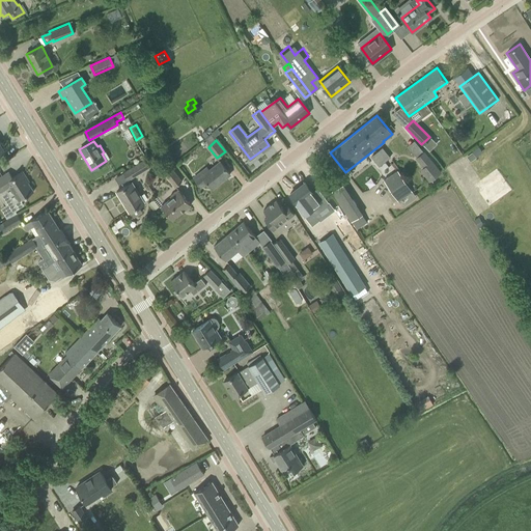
[(370,156),(379,166),(390,157),(383,146),(370,156)]
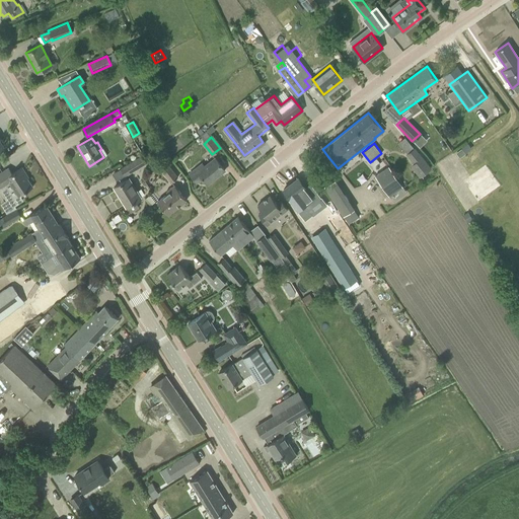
[(413,164),(411,165),(420,177),(431,168),(415,148),(406,154),(413,164)]
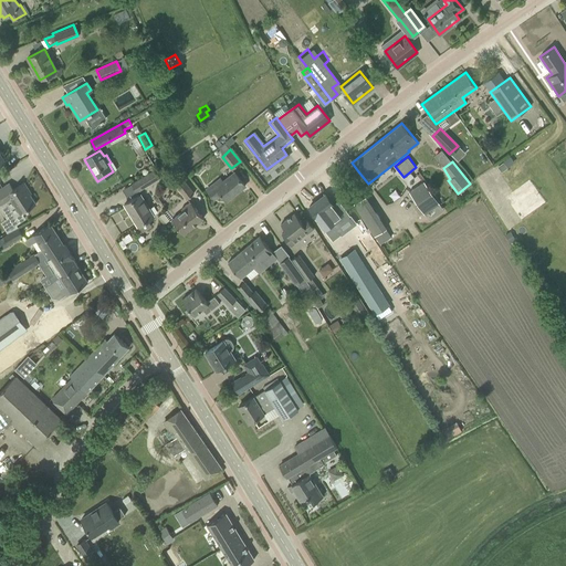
[(504,161),(498,167),(501,171),(507,167),(504,161)]
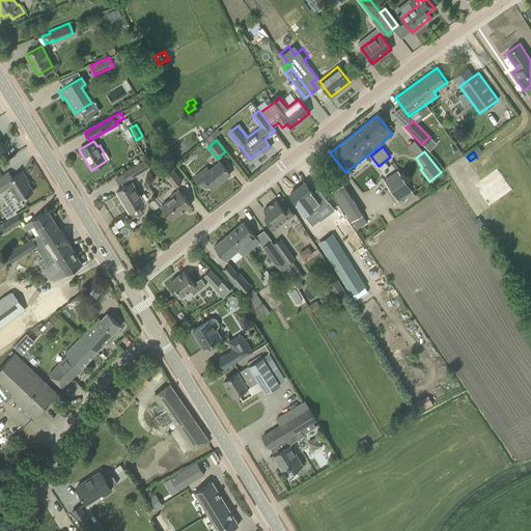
[(124,172),(130,180),(150,167),(145,159),(124,172)]
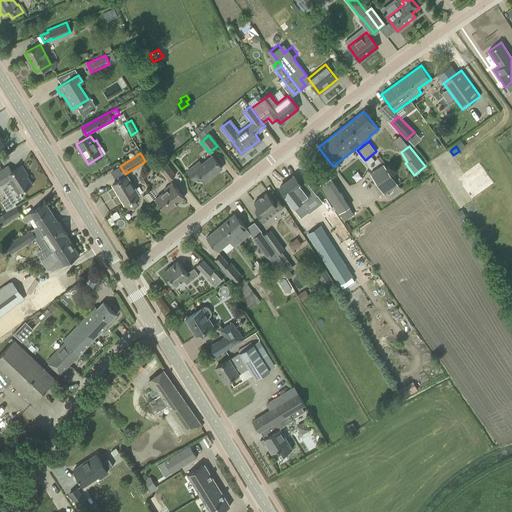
[(222,168),(215,160),(212,156),(195,169),(193,166),(186,172),(193,180),(200,175),(204,181),(222,168)]
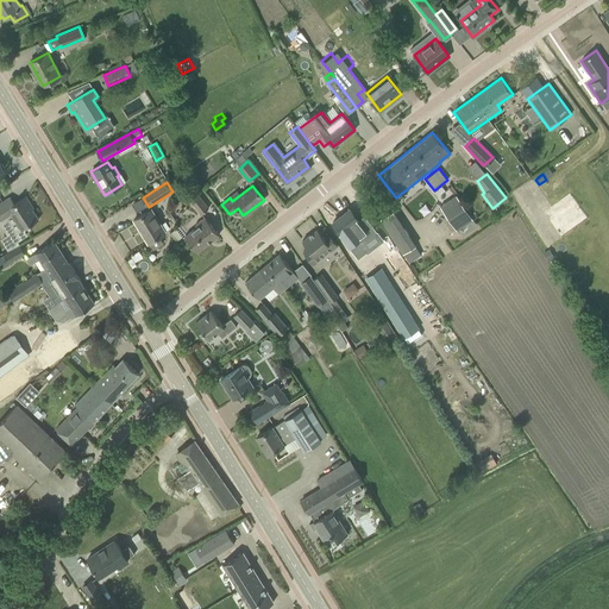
[(189,200),(201,214),(208,208),(196,194),(189,200)]
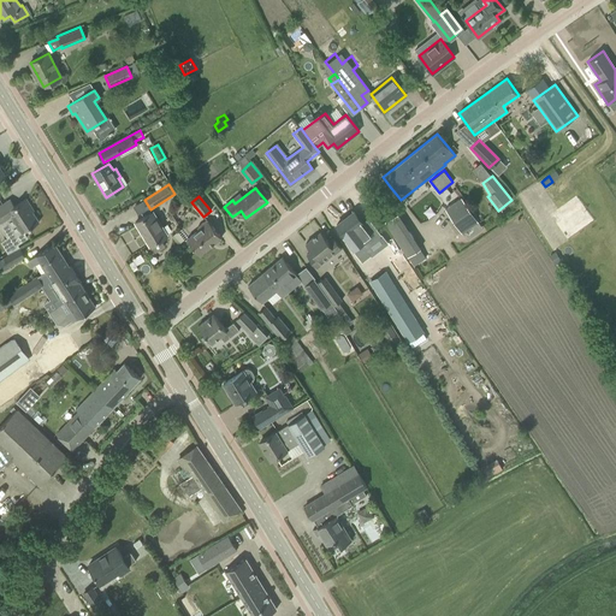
[(478,221),(461,197),(445,208),(462,232),(478,221)]
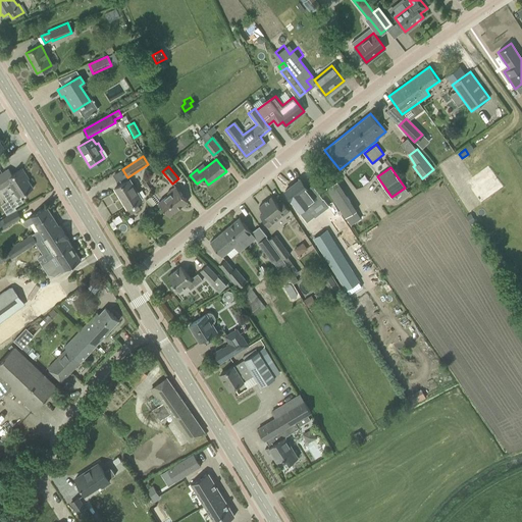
[(0,174),(0,189),(13,208),(15,207),(23,202),(20,196),(24,194),(33,188),(28,179),(29,178),(21,168),(12,174),(8,169),(0,174)]
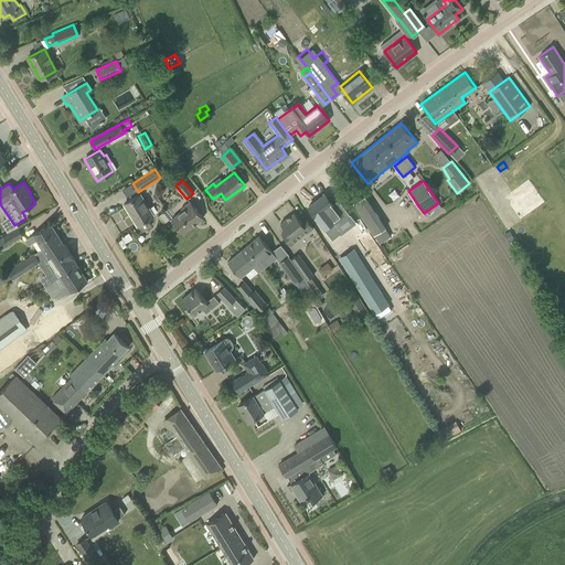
[(124,204),(137,225),(138,225),(141,232),(150,226),(147,220),(153,216),(140,194),(124,204)]
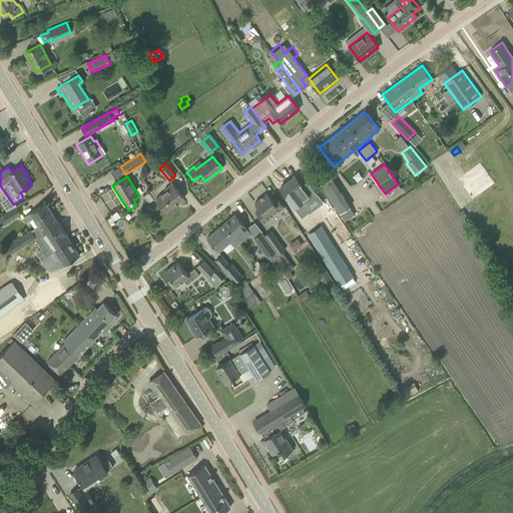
[(295,176),(281,187),(281,188),(288,197),(300,218),(309,211),(304,205),(316,196),(302,178),(299,181),(295,176)]
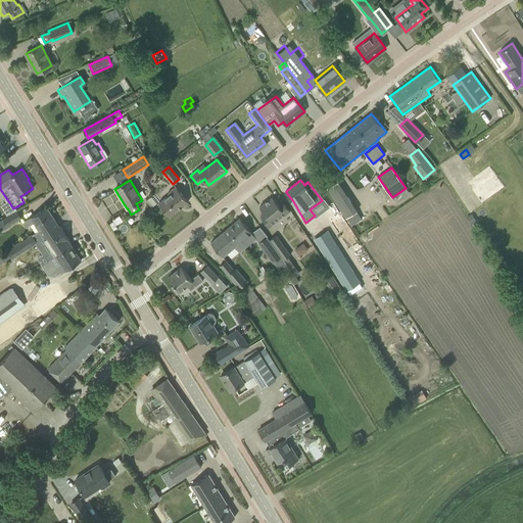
[(158,202),(170,217),(188,201),(176,186),(167,193),(168,195),(158,202)]
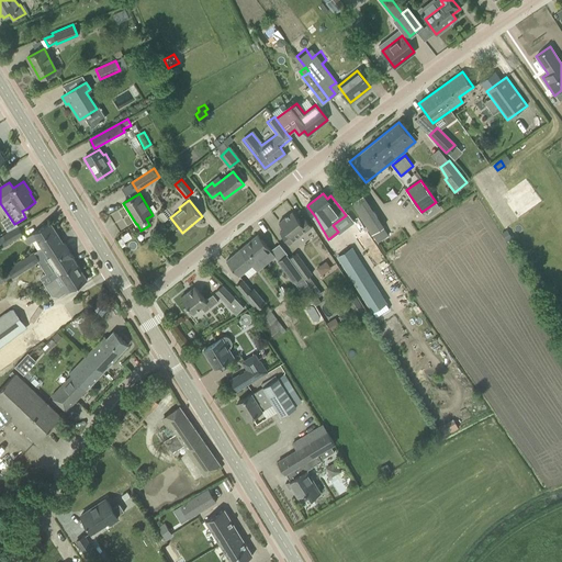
[(372,210),(360,218),(366,227),(379,218),(372,210)]
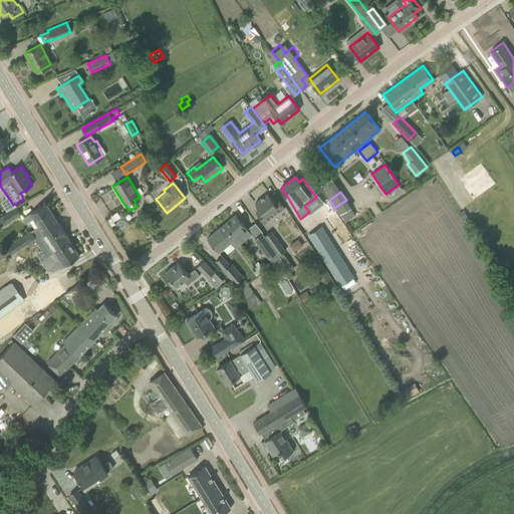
[(149,194),(143,198),(149,204),(154,200),(149,194)]
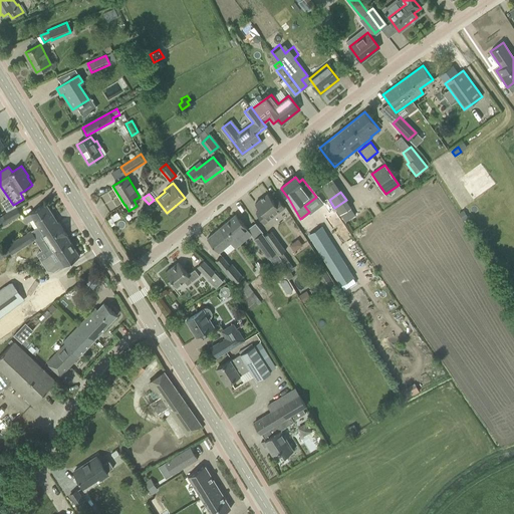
[(259,209),(256,213),(265,224),(285,208),(278,199),(274,202),(267,194),(255,204),(259,209)]
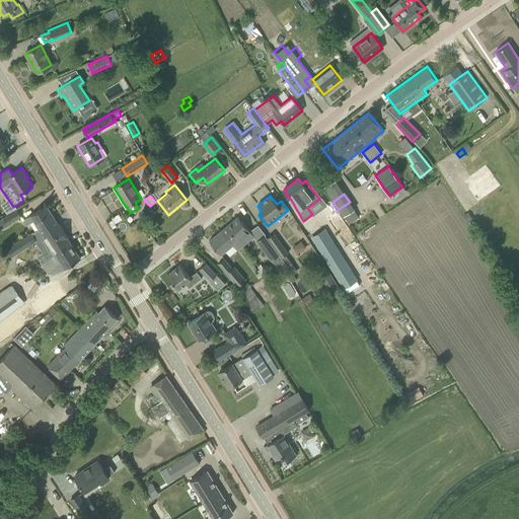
[(59,224),(55,218),(47,205),(38,210),(30,215),(23,220),(25,224),(33,220),(39,228),(39,229),(43,234),(59,224)]
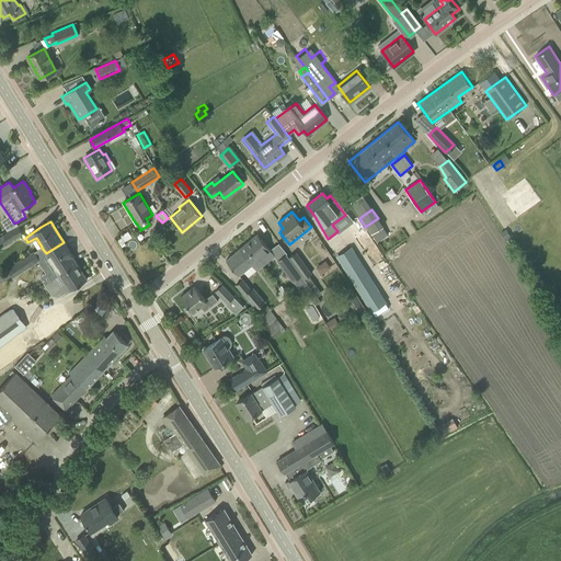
[(2,236),(7,243),(22,233),(18,227),(2,236)]
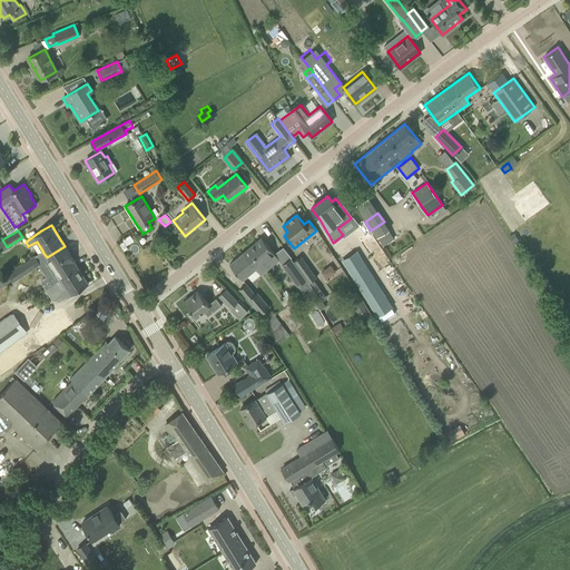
[(510,236),(509,236),(513,244),(514,244),(519,241),(513,233),(510,236)]
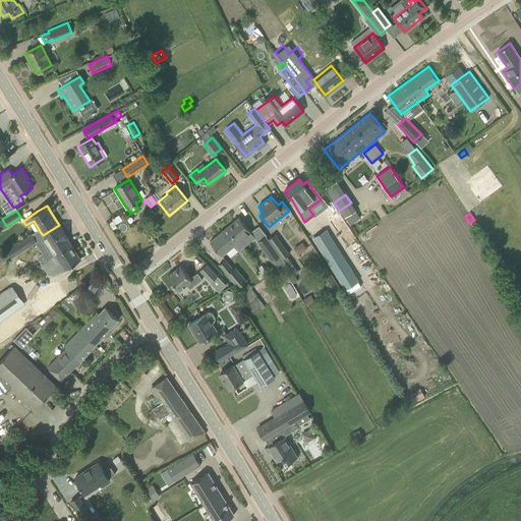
[(341,216),(330,224),(346,248),(348,247),(357,241),(341,216)]
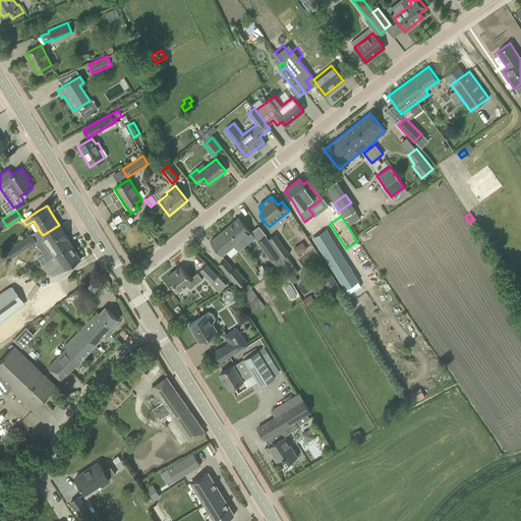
[(210,241),(222,255),(234,245),(238,251),(254,237),(238,218),(210,241)]
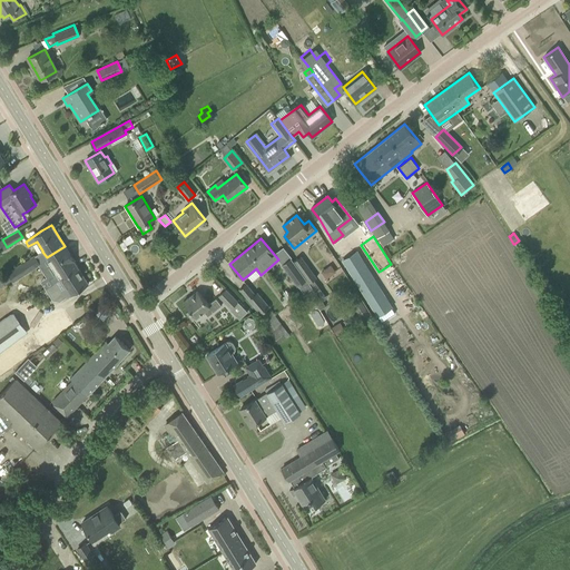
[(74,261),(75,261),(65,246),(47,257),(57,274),(49,278),(52,284),(79,268),(74,261)]
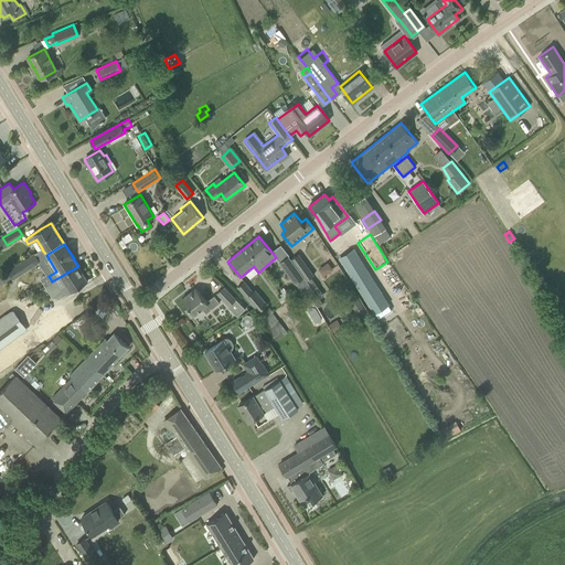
[(353,249),(339,258),(373,313),(374,315),(374,313),(377,319),(391,311),(387,306),(388,306),(387,304),(353,249)]
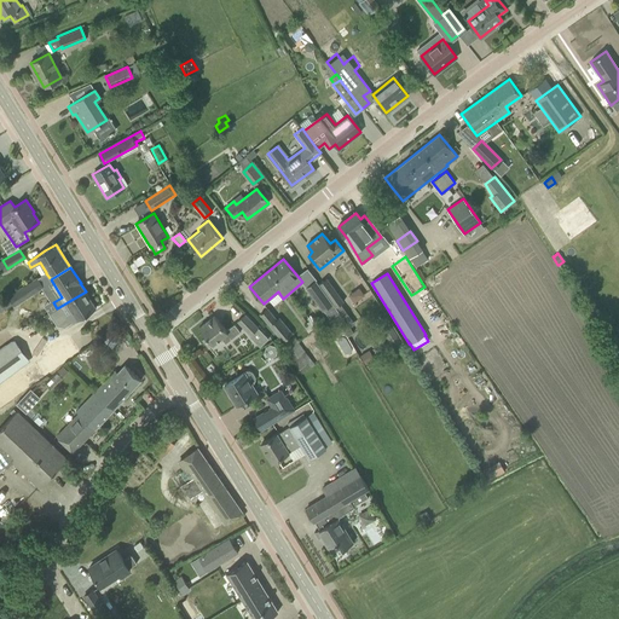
[(9,296),(15,306),(44,287),(38,278),(9,296)]
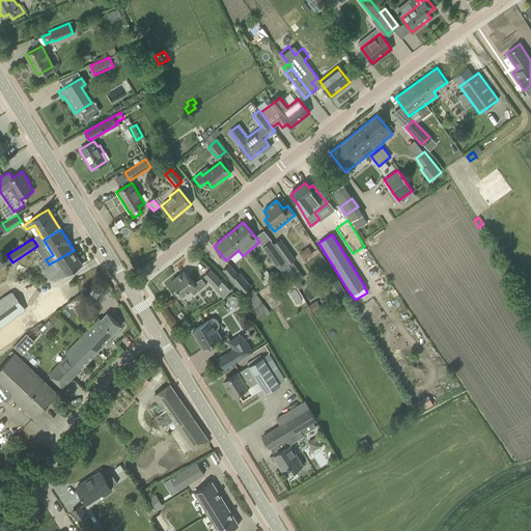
[(279,239),(273,244),(285,261),(287,264),(294,259),(279,239)]
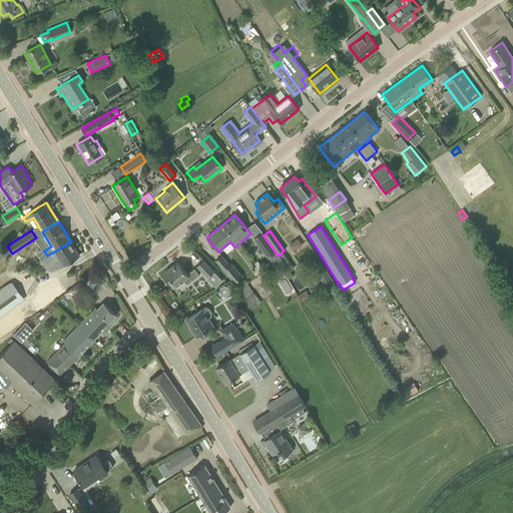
[(276,252),(264,235),(261,232),(253,237),(269,258),(276,252)]
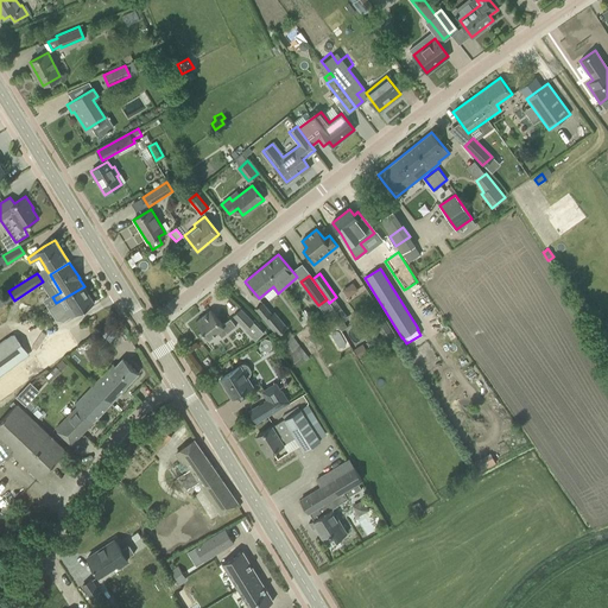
[(347,299),(366,292),(361,279),(342,285),(347,299)]
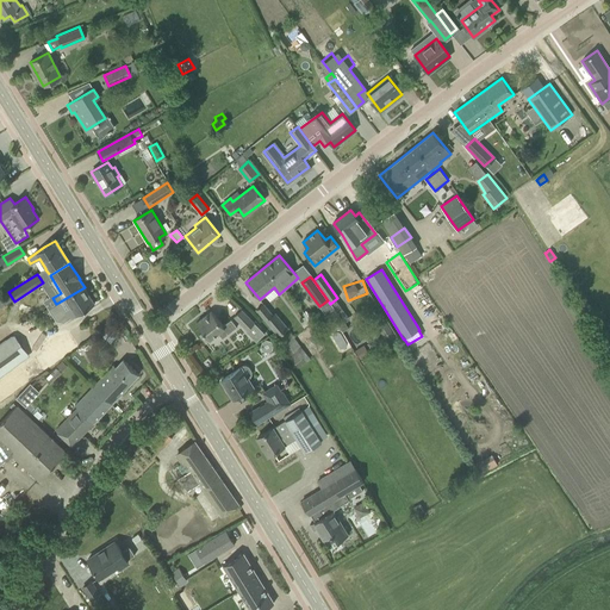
[(56,304),(48,309),(49,309),(56,319),(63,321),(66,319),(67,321),(75,316),(94,304),(85,287),(56,304)]
